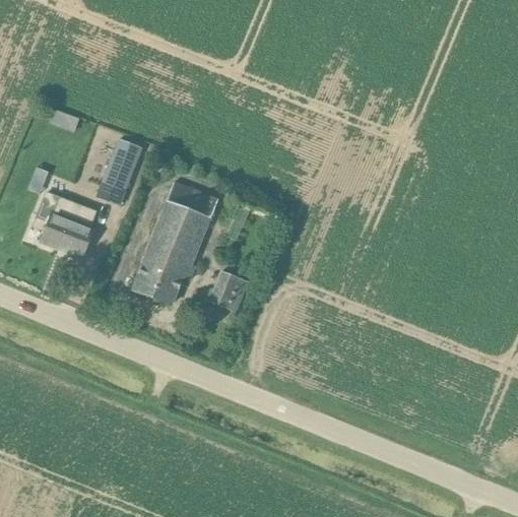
[(54,111),(49,125),(74,134),(79,120),(54,111)]
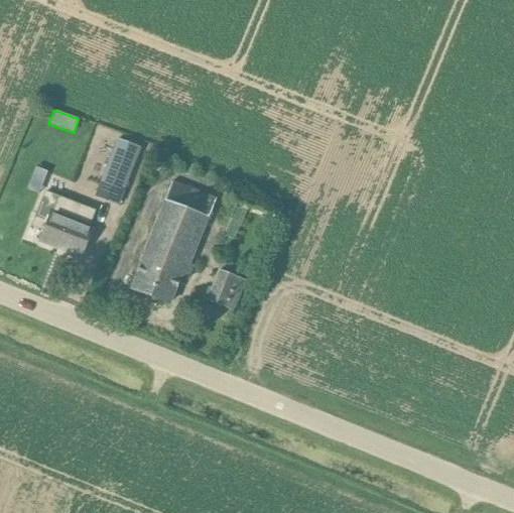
[(96,195),(119,204),(141,145),(118,136),(96,195)]
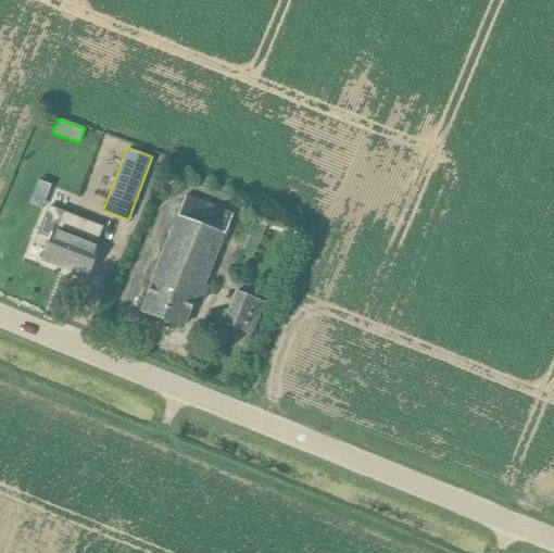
[(30,204),(42,210),(52,186),(39,180),(30,204)]
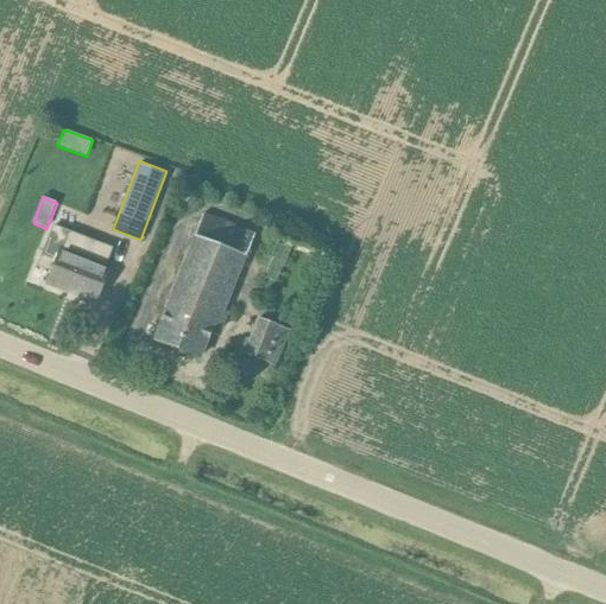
[(246,254),(256,230),(204,211),(195,234),(171,294),(172,296),(155,337),(202,355),(215,323),(225,326),(231,310),(225,307),(246,254)]
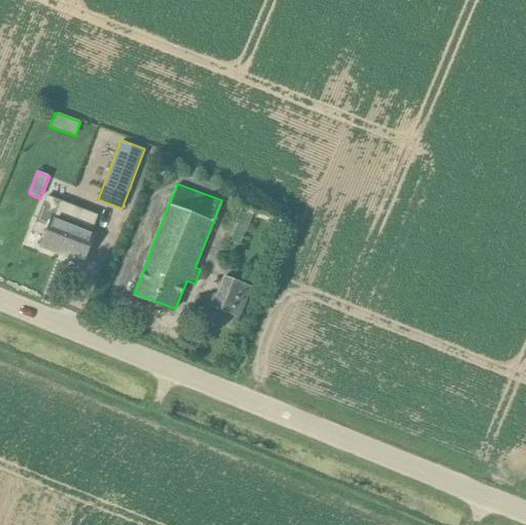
[(83,262),(95,231),(91,229),(97,214),(46,193),(32,229),(44,234),(40,245),(83,262)]
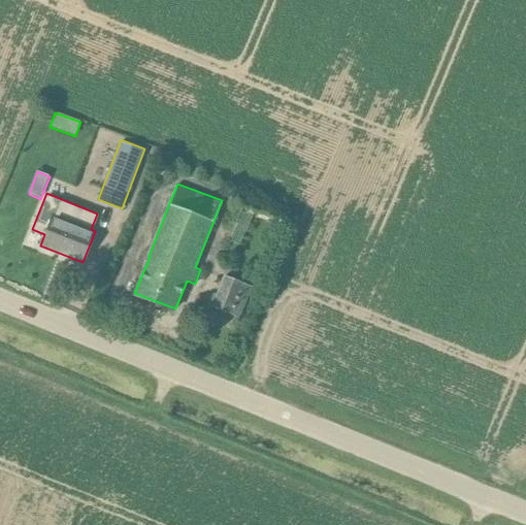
[(240,316),(248,298),(253,286),(226,274),(212,304),(240,316)]
